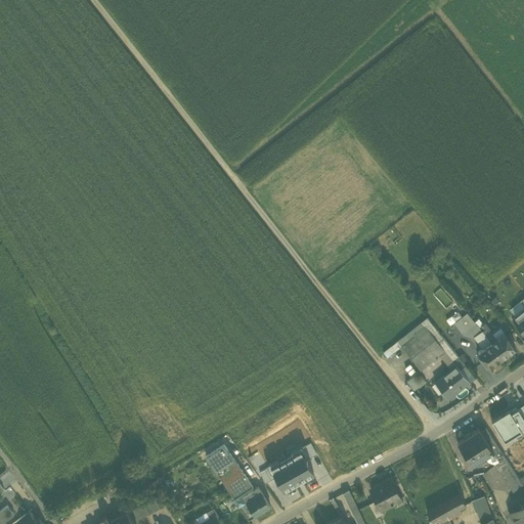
[(509,309),(515,315),(523,308),(523,307),(523,305),(520,300),(509,309)]
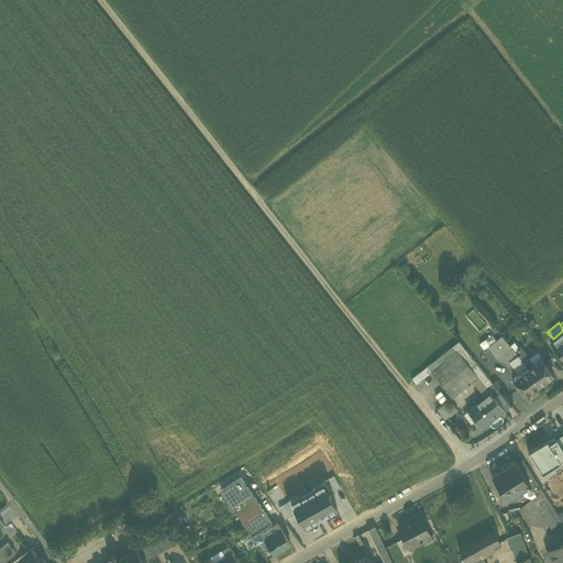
[(553,339),(550,342),(562,357),(562,330),(562,331),(553,339)]
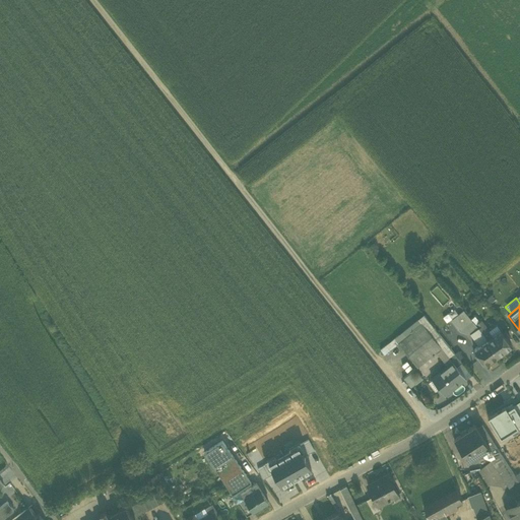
[(451,319),(460,331),(472,321),(463,310),(451,319)]
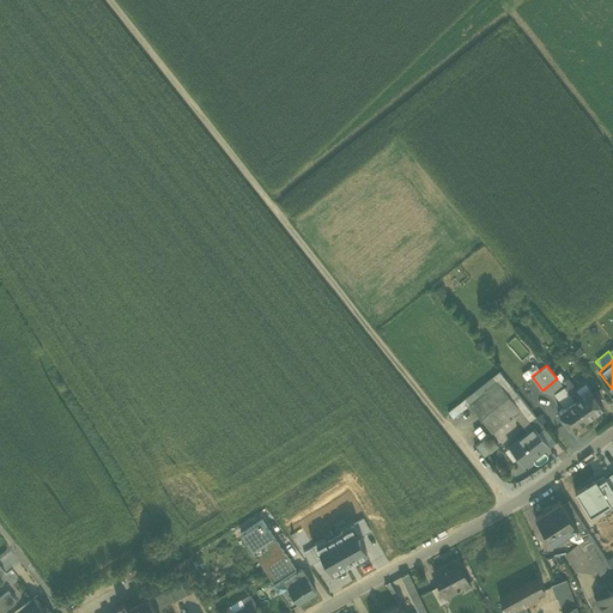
[(517,406),(525,402),(501,371),(493,376),(498,381),(517,406)]
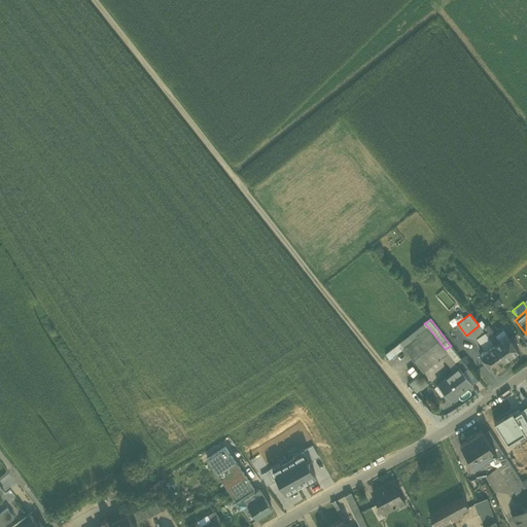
[(408,344),(428,327),(424,323),(403,339),(408,344)]
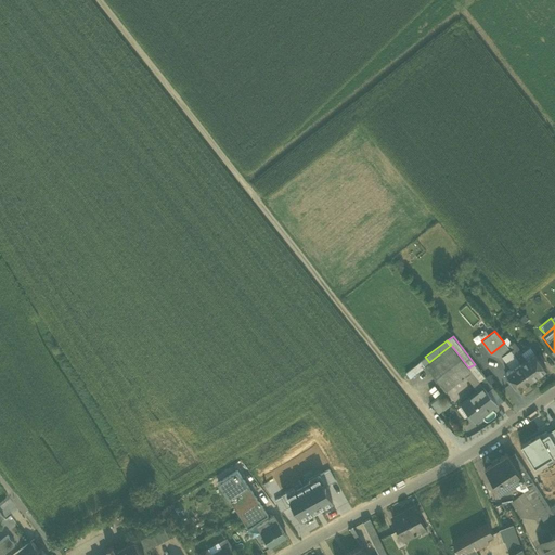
[(512,349),(511,349),(505,353),(511,361),(515,366),(520,362),(525,359),(521,353),(521,352),(516,346),(513,341),(508,345),(512,349)]
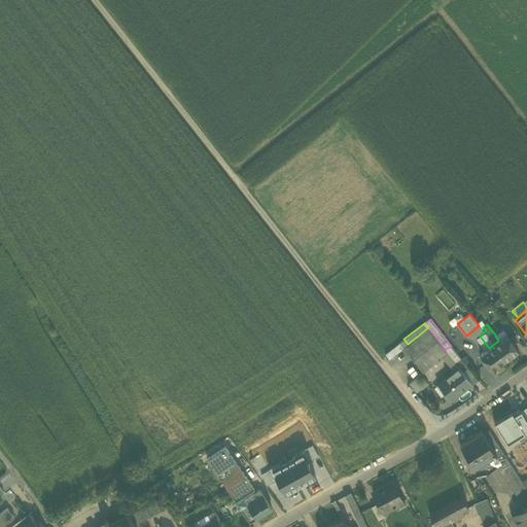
[(466,336),(477,338),(480,336),(485,331),(479,325),(466,336)]
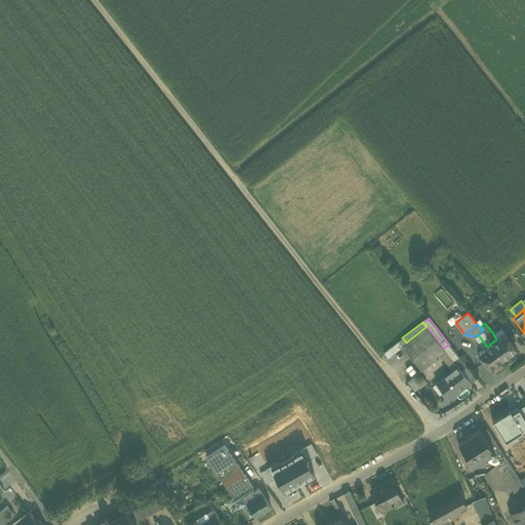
[(402,346),(421,370),(440,355),(445,351),(443,348),(427,326),(406,342),(402,346)]
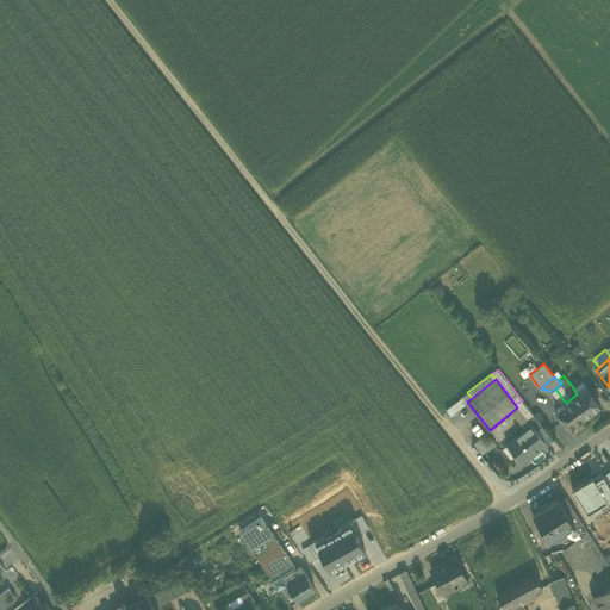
[(573,388),(577,394),(587,387),(583,380),(573,387),(573,388)]
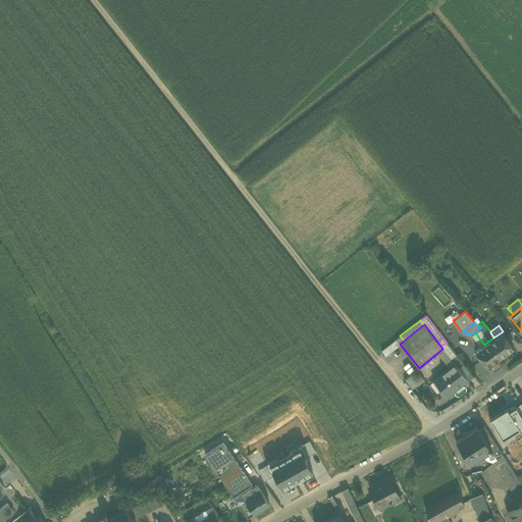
[(493,337),(489,341),(500,356),(513,346),(503,331),(493,337)]
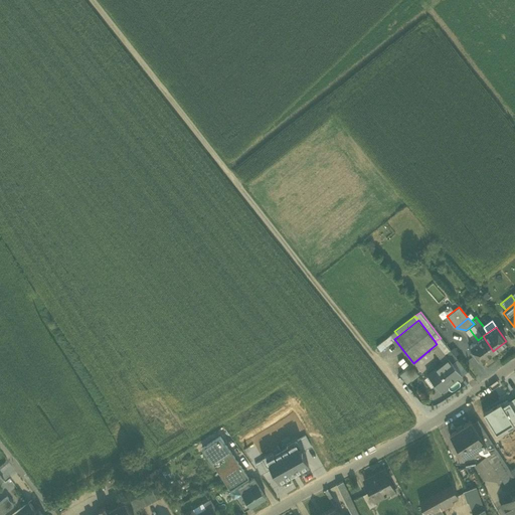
[(474,335),(469,328),(466,330),(475,342),(478,340),(474,335)]
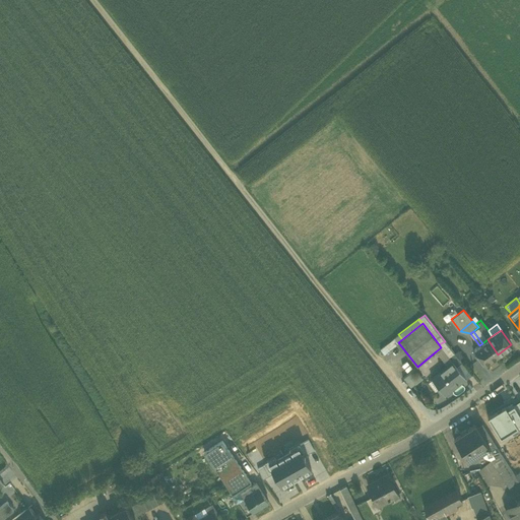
[(391,341),(395,345),(398,342),(402,339),(398,334),(391,341)]
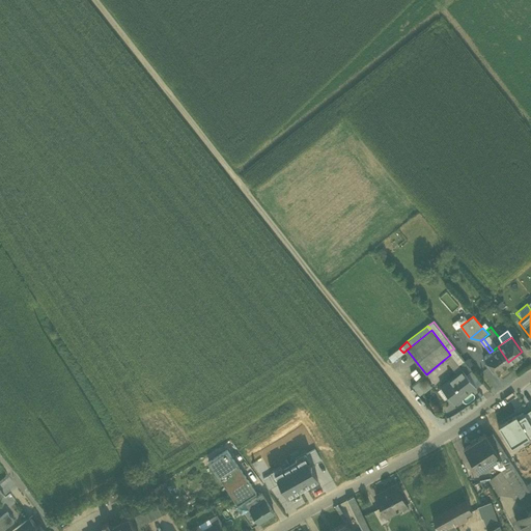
[(496,371),(508,362),(498,346),(493,351),(490,353),(484,357),(496,371)]
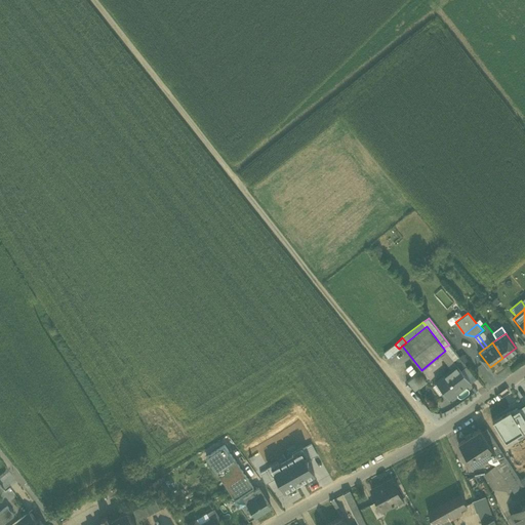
[(399,349),(395,345),(385,353),(388,357),(399,349)]
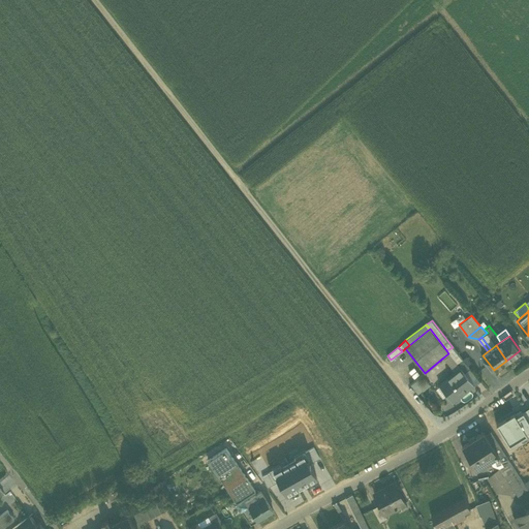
[(454,371),(459,367),(456,364),(462,359),(453,347),(446,350),(448,353),(443,358),(454,371)]
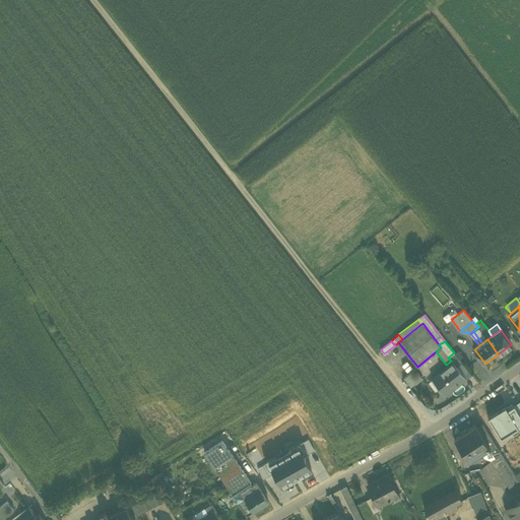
[(452,362),(456,367),(461,363),(461,362),(454,352),(448,358),(451,361),(452,362)]
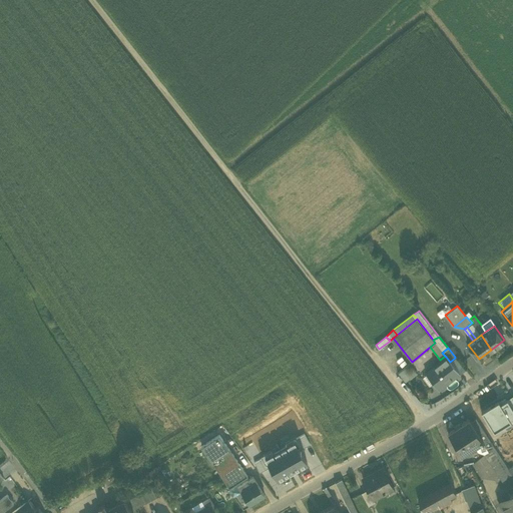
[(438,388),(438,389),(459,372),(450,362),(446,357),(426,373),(426,374),(428,372),(440,387),(438,388)]
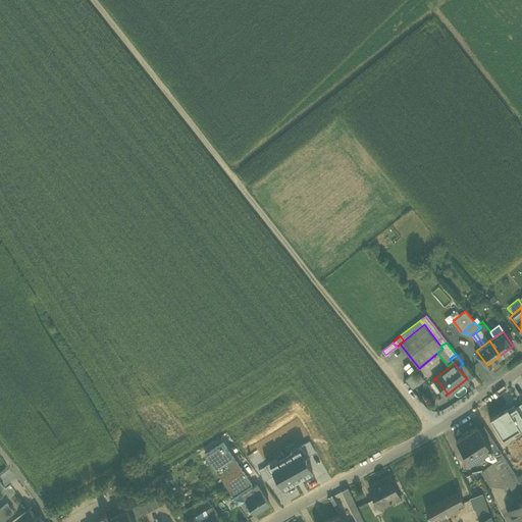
[(458,368),(467,378),(468,380),(473,376),(463,364),(458,368)]
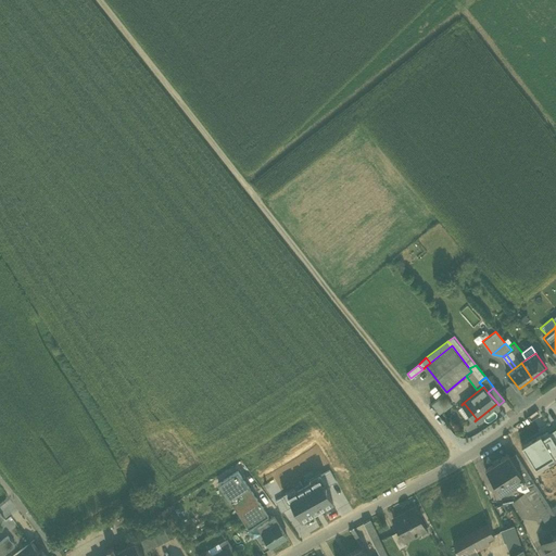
[(444,393),(431,404),(439,414),(452,403),(444,393)]
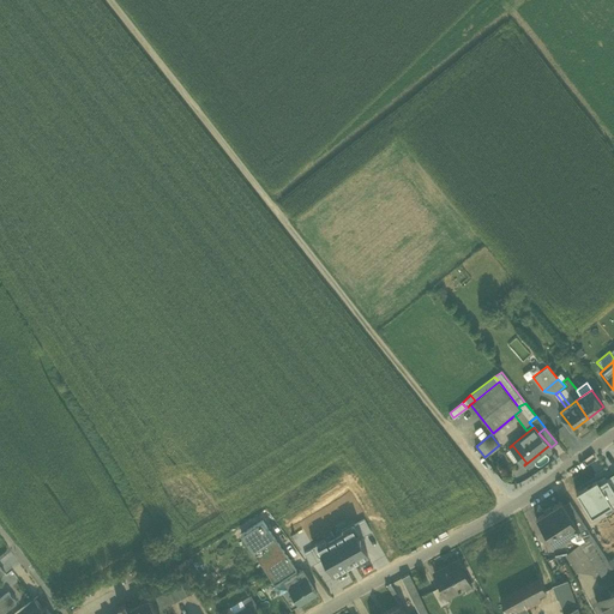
[(518,458),(524,464),(527,463),(512,445),(510,447),(518,458)]
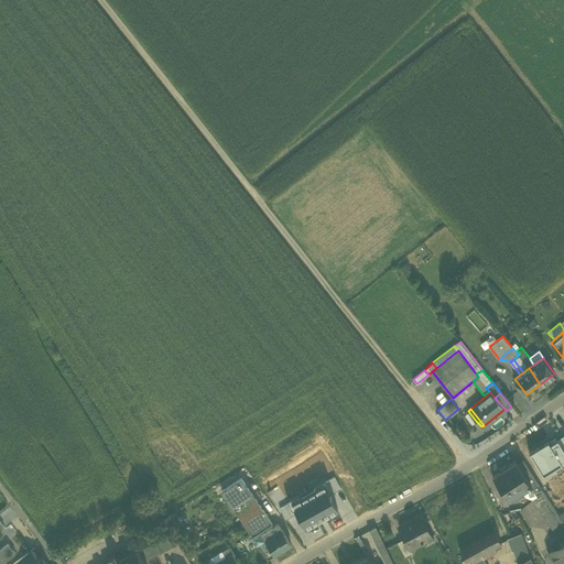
[(476,421),(468,411),(465,414),(472,423),(476,421)]
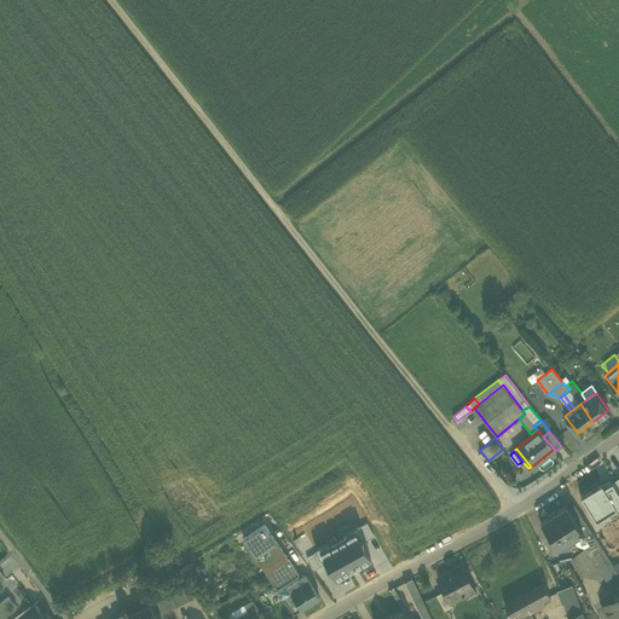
[(618,472),(601,484),(603,486),(612,481),(617,479),(618,476),(618,472)]
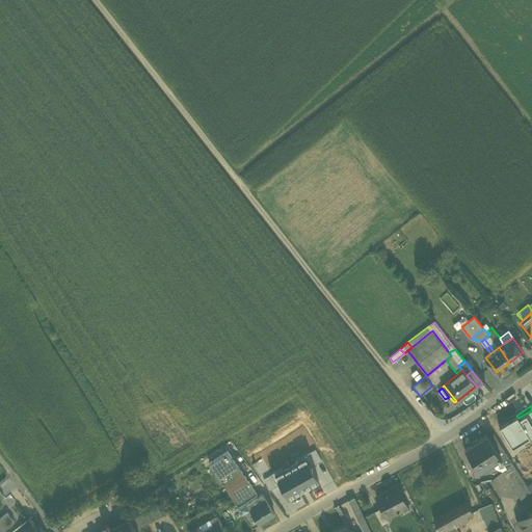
[(531,432),(531,424),(526,414),(519,418),(516,416),(499,426),(512,448),(530,436),(529,435),(531,432)]
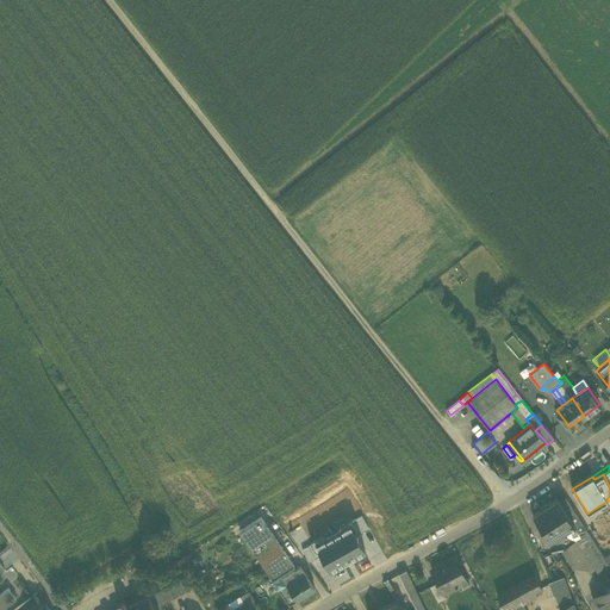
[(589,533),(576,511),(566,497),(559,502),(568,515),(574,526),(582,537),(589,533)]
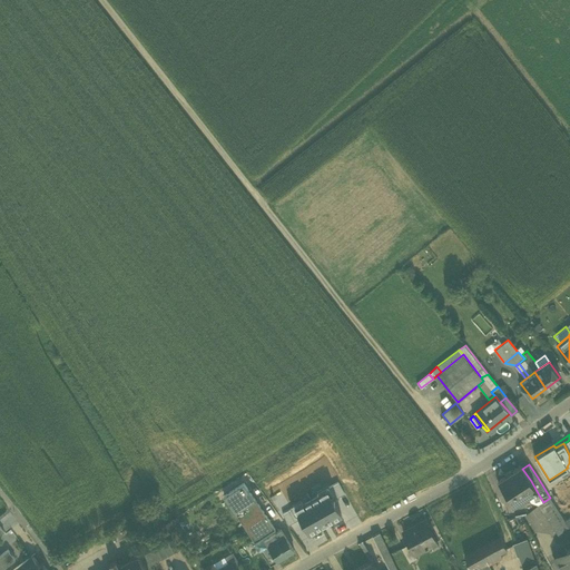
[(498,481),(513,505),(529,495),(537,491),(531,481),(522,469),(521,465),(498,481)]
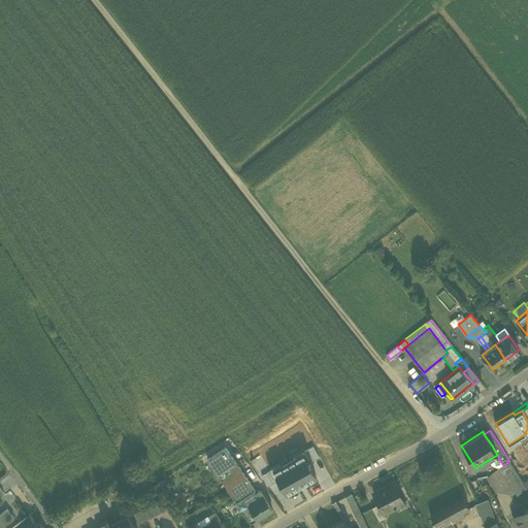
[(207,459),(218,473),(236,462),(226,447),(207,459)]
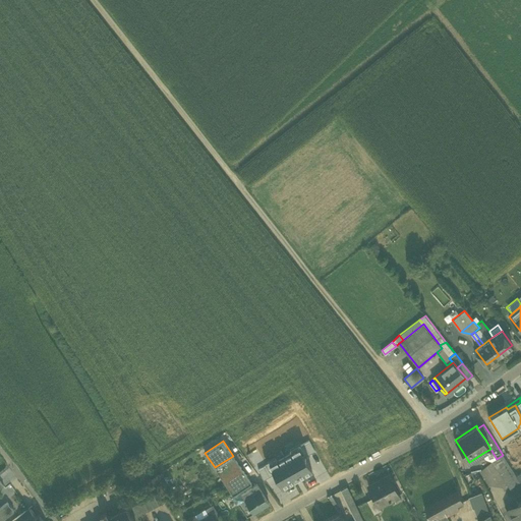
[(309,441),(298,447),(299,448),(304,457),(315,451),(309,441)]
